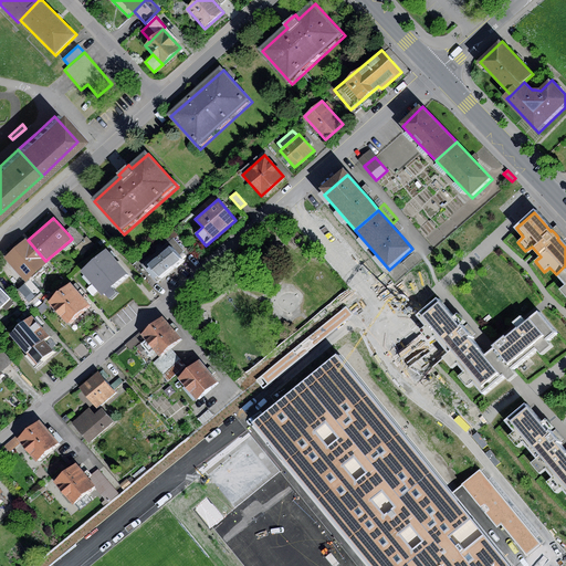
[(75,227),(67,233),(72,239),(77,245),(85,239),(75,227)]
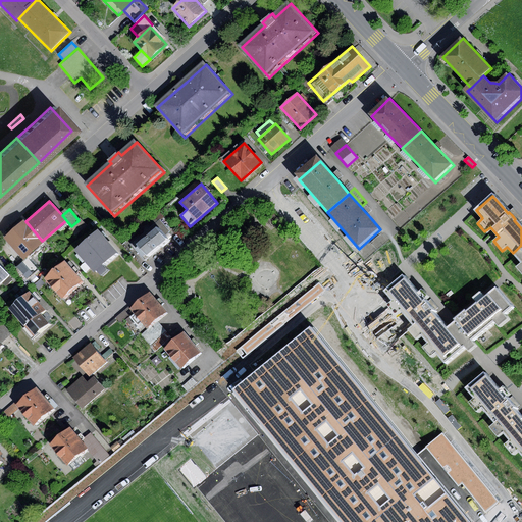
[(80,218),(79,220),(71,226),(68,229),(74,237),(87,225),(80,218)]
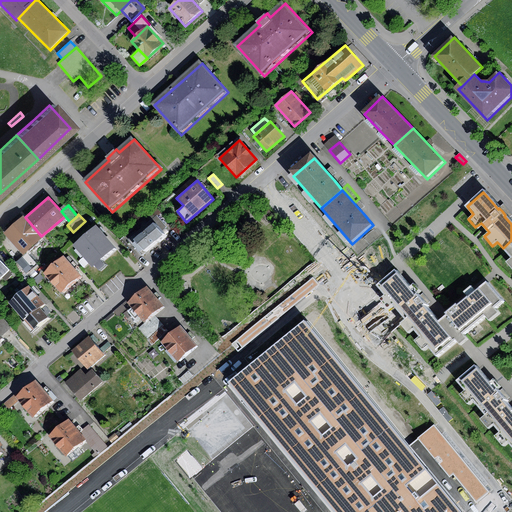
[(138,254),(143,250),(134,239),(154,223),(161,232),(167,227),(157,214),(126,239),(138,254)]
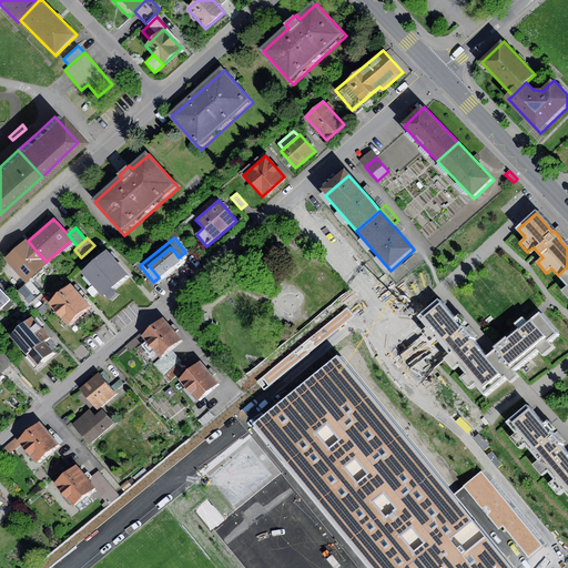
[(46,262),(28,241),(26,239),(3,259),(26,283),(48,263),(46,262)]
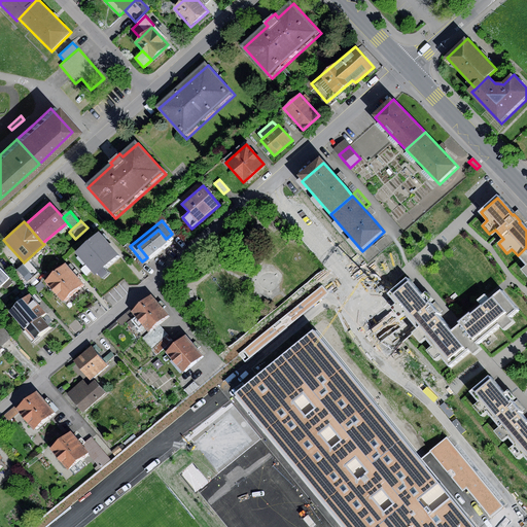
[(166,239),(159,230),(138,246),(147,257),(168,241),(166,239)]
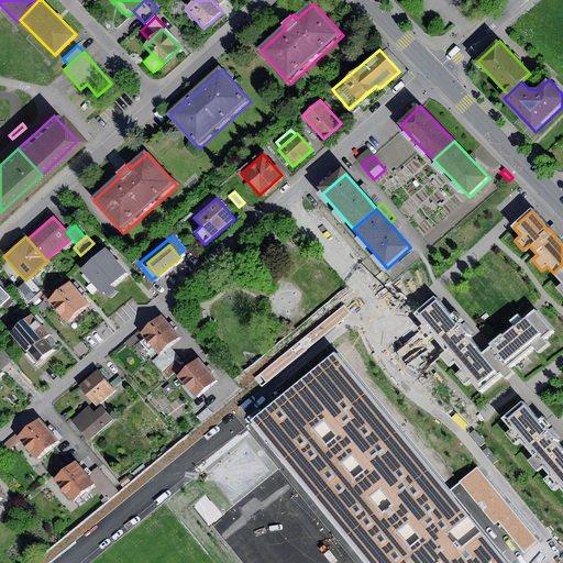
[(106,249),(80,271),(100,294),(125,272),(106,249)]
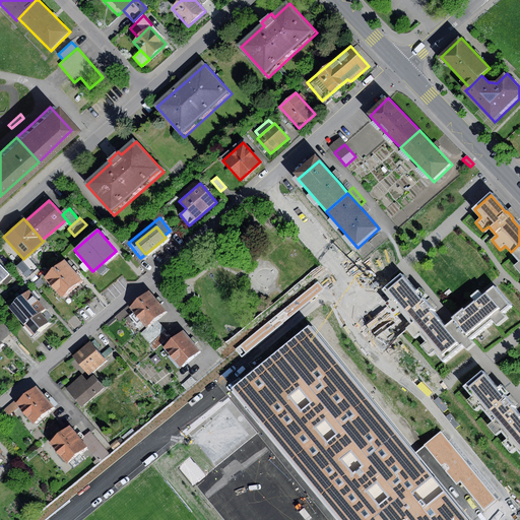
[(519,244),(511,252),(518,261),(513,266),(519,274),(519,244)]
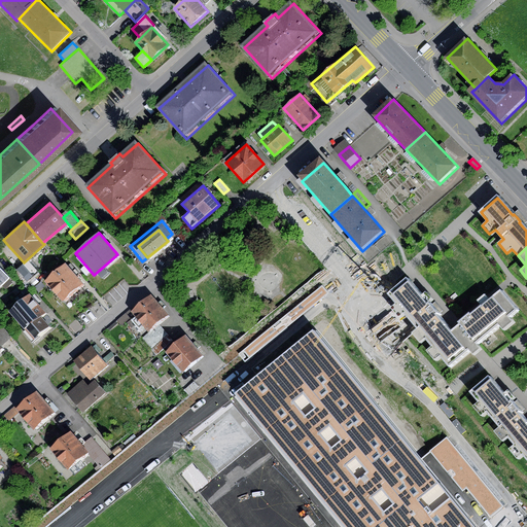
[(28,260),(16,271),(27,282),(39,274),(28,260)]
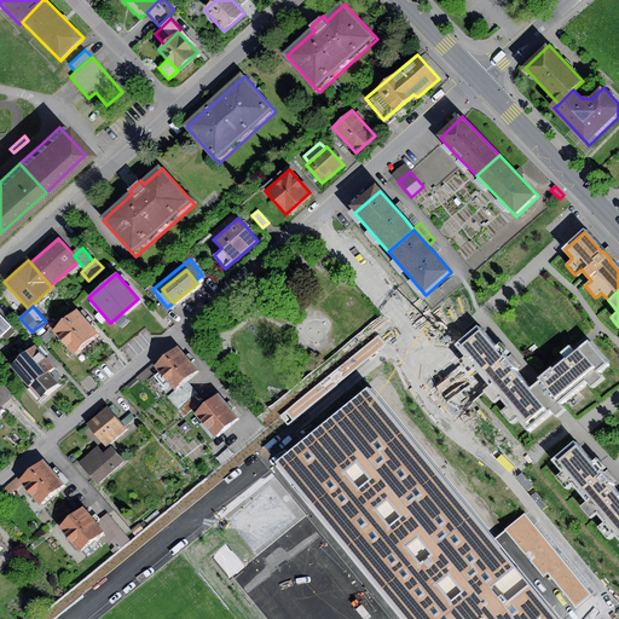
[(76,310),(51,330),(73,354),(98,334),(76,310)]
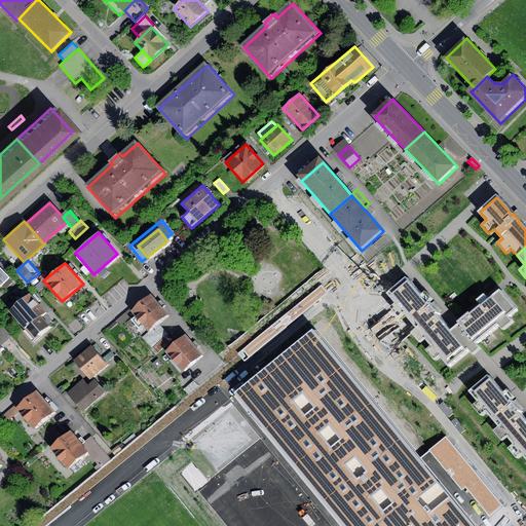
[(0,285),(1,285),(9,277),(0,267),(0,285)]
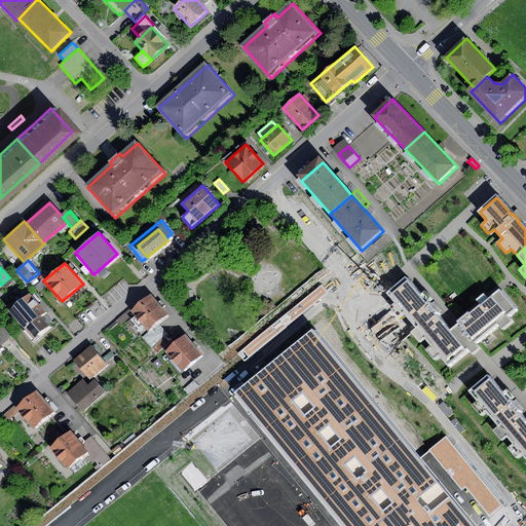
[(13,283),(9,277),(1,285),(5,289),(13,283)]
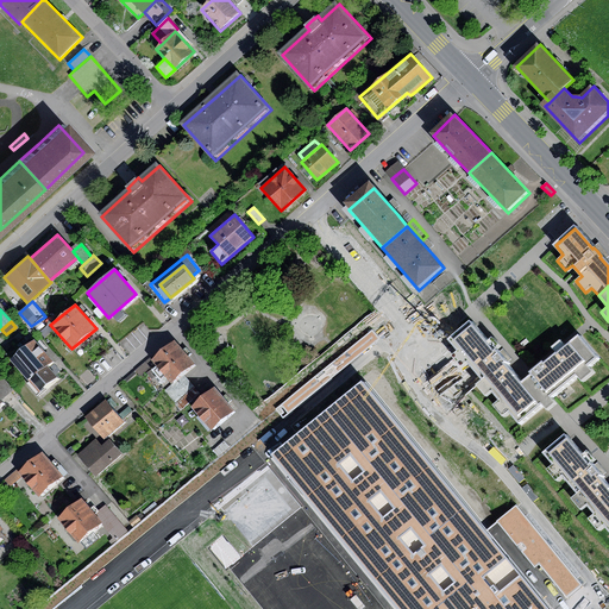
[(538,405),(520,383),(503,363),(506,362),(500,355),(495,349),(493,350),(469,322),(449,339),(457,350),(452,355),(460,365),(468,359),(483,378),(475,384),(484,396),(493,390),(500,399),(493,405),(502,415),(509,409),(519,421),(538,405)]
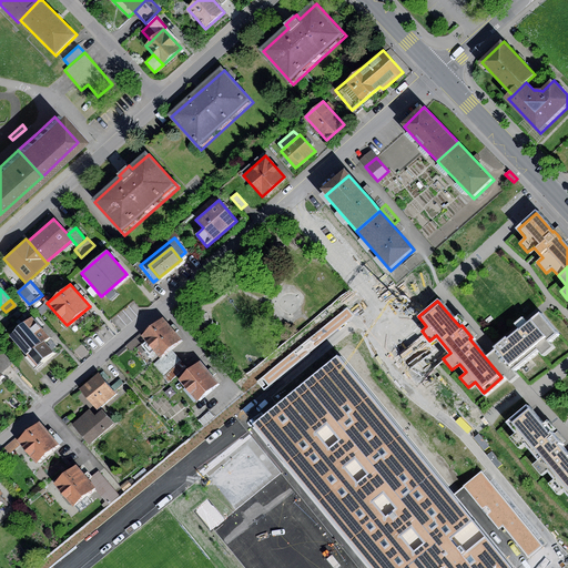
[(347,307),(256,381),(264,389),(354,316),(347,307)]
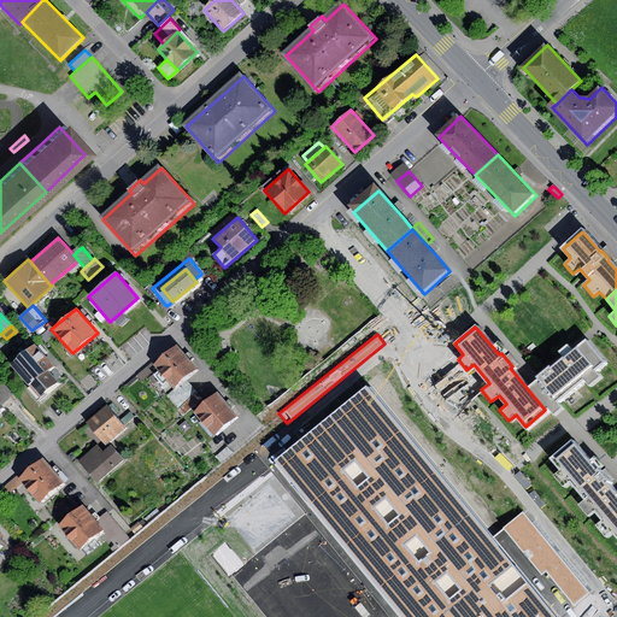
[(527,388),(545,410),(547,409),(553,416),(562,407),(556,400),(583,378),(588,385),(598,376),(593,370),(604,362),(586,340),(551,369),(548,366),(535,377),(538,380),(527,388)]
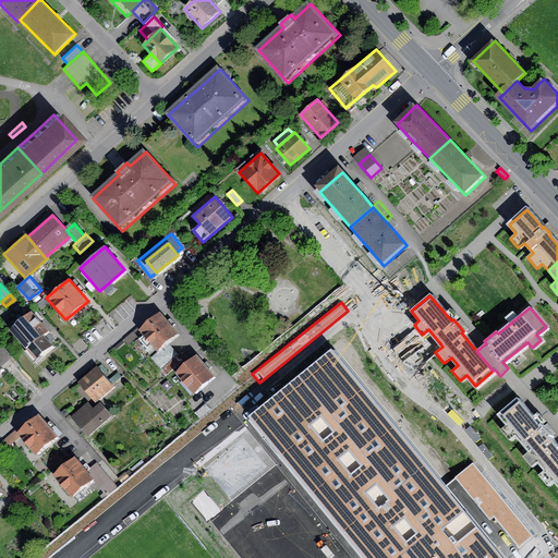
[(35,360),(51,346),(44,336),(49,331),(31,311),(9,329),(35,360)]
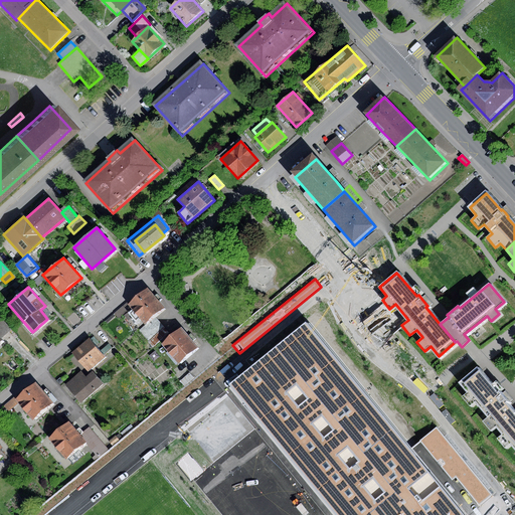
[(133,310),(144,324),(154,315),(163,308),(158,302),(162,299),(157,293),(154,296),(148,288),(128,305),(133,310)]
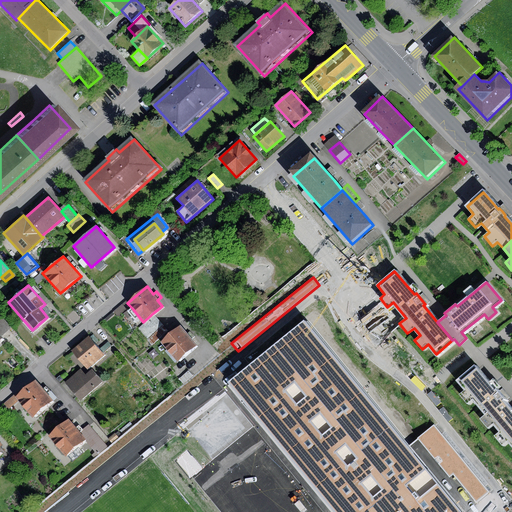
[(132,308),(127,303),(126,301),(113,312),(120,319),(132,308)]
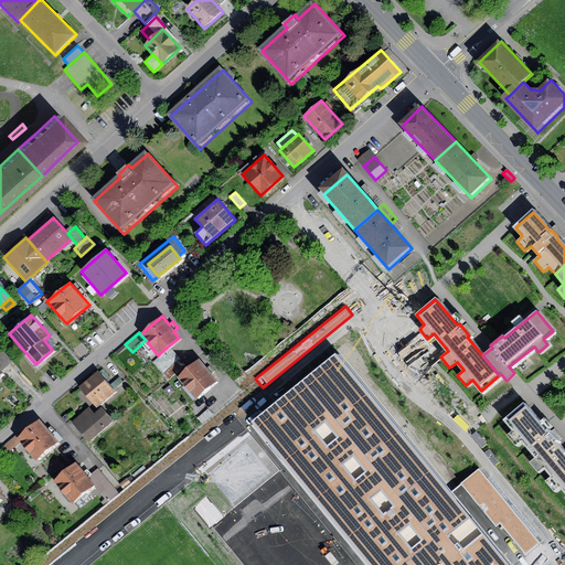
[(180,359),(169,345),(158,355),(152,361),(163,373),(180,359)]
